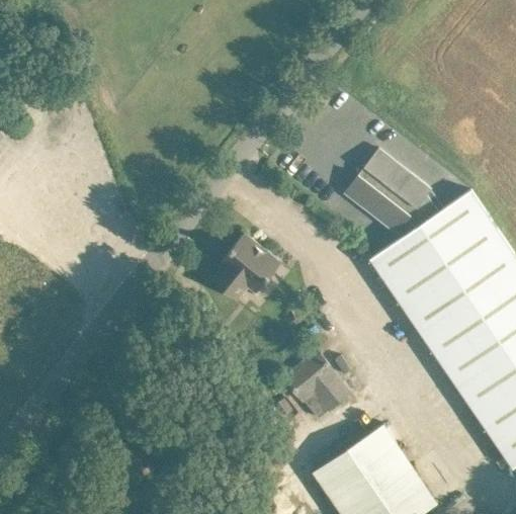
[(401,238),(369,260),(511,468),(515,464),(515,260),(469,191),(437,213),(426,196),(429,191),(376,151),(362,169),(366,171),(360,179),(356,176),(343,194),(396,235),(398,233),(401,238)]
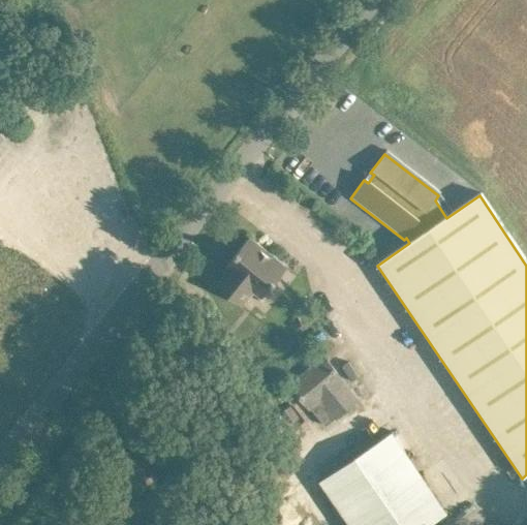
[(226,274),(215,288),(239,308),(251,294),(260,302),(274,284),(285,271),(276,264),(247,240),(230,260),(222,271),(226,274)]
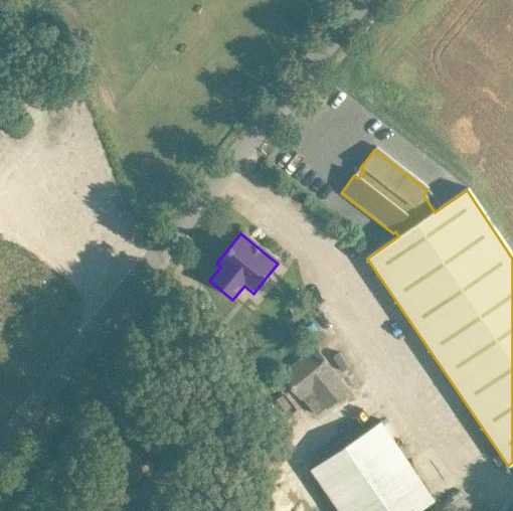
[(314,350),(313,350),(303,358),(304,359),(282,377),(299,399),(300,399),(315,417),(346,392),(331,374),(332,373),(314,350)]
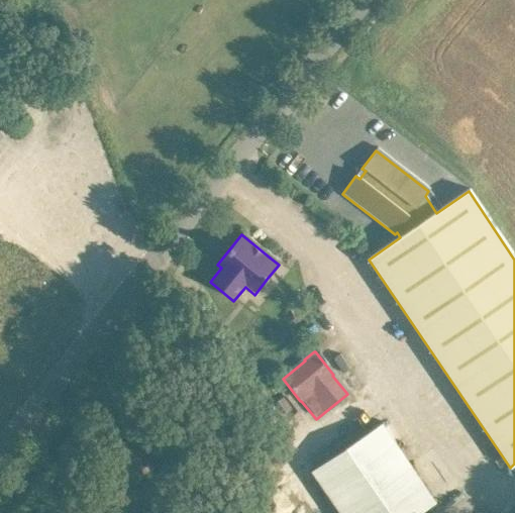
[(381,424),(311,472),(329,499),(400,451),(381,424)]
